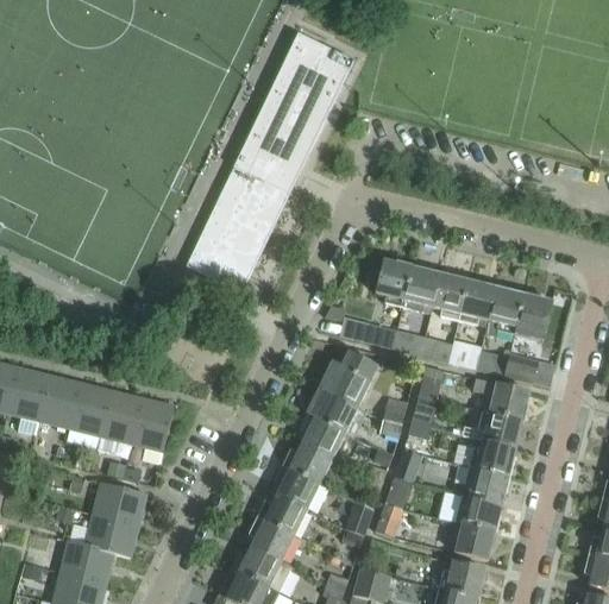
[(299,159),(301,159),(330,108),(351,65),(353,60),(334,50),(332,56),(308,44),(255,157),(240,151),(186,265),(201,272),(202,270),(209,274),(208,277),(242,293),(300,172),(294,170),(299,159)]
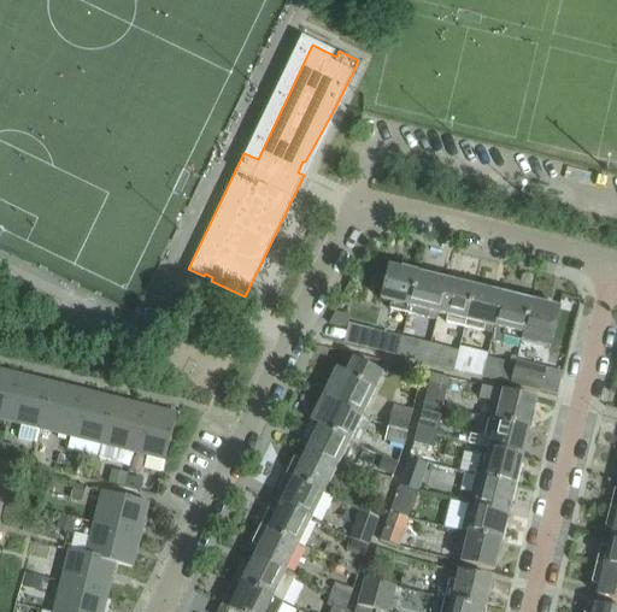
[(409,310),(419,269),(400,264),(399,266),(389,264),(381,296),(392,299),(389,305),(409,310)]
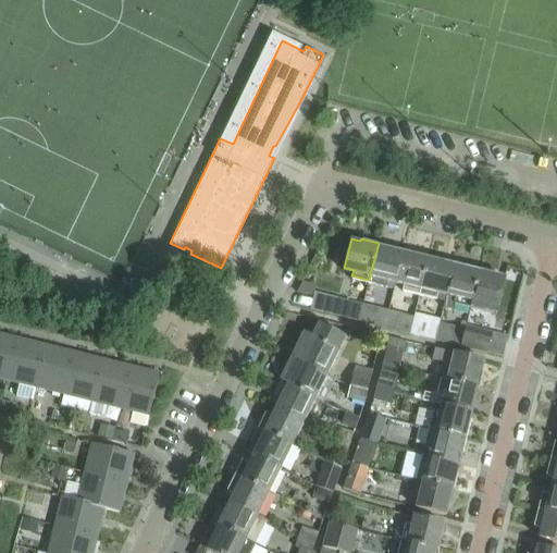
[(395,282),(403,250),(394,248),(394,247),(379,243),(369,280),(386,284),(387,280),(395,282)]
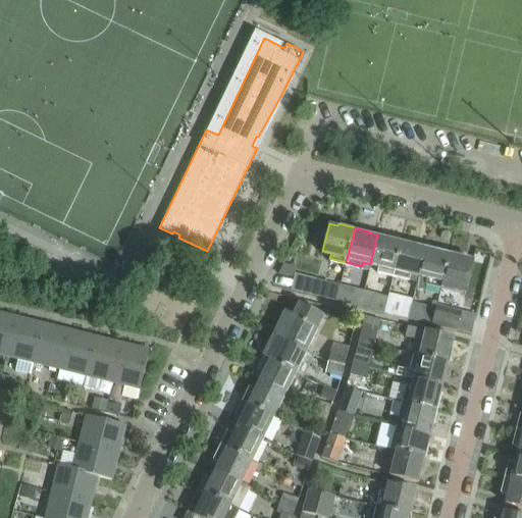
[(394,274),(402,240),(385,236),(385,237),(377,235),(370,264),(379,266),(378,270),(394,274)]
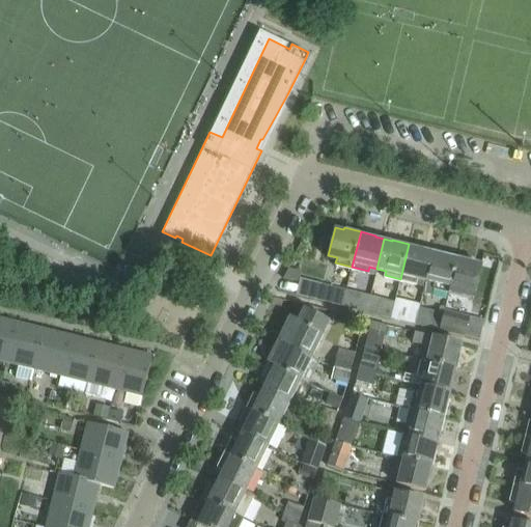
[(424,285),(432,251),(424,249),(424,248),(409,244),(400,279),(424,285)]
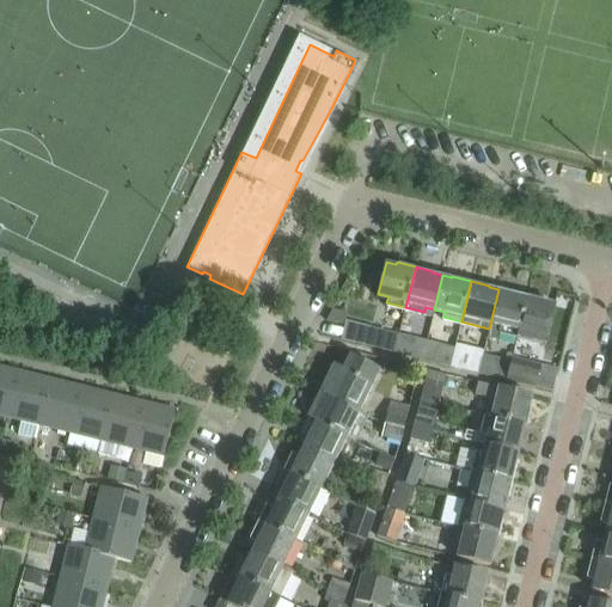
[(516,335),(527,294),(508,290),(508,292),(499,289),(489,329),(488,335),(497,337),(500,331),(516,335)]
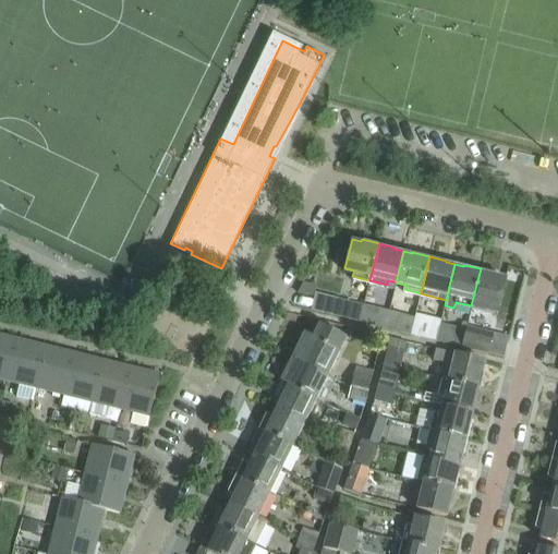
[(481,268),(471,305),(488,310),(498,312),(499,306),(506,276),(497,274),(497,273),(481,268)]
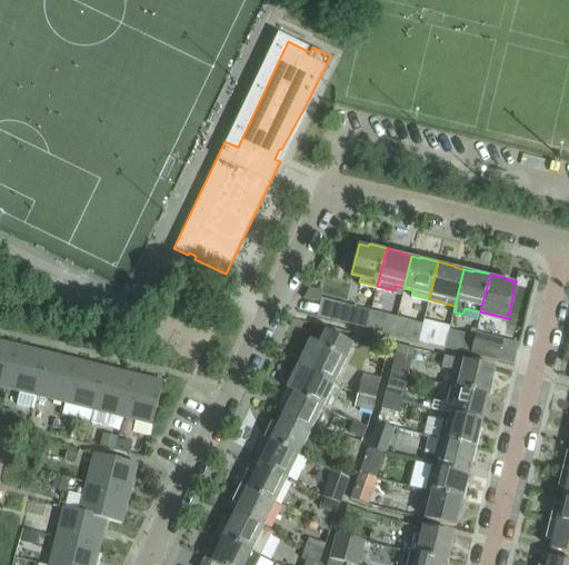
[(368,326),(372,308),(345,301),(340,318),(368,326)]
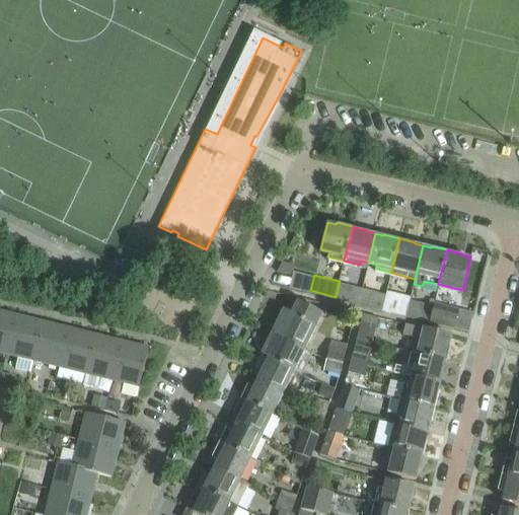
[(358,302),(364,281),(360,280),(358,286),(340,281),(336,297),(358,302)]
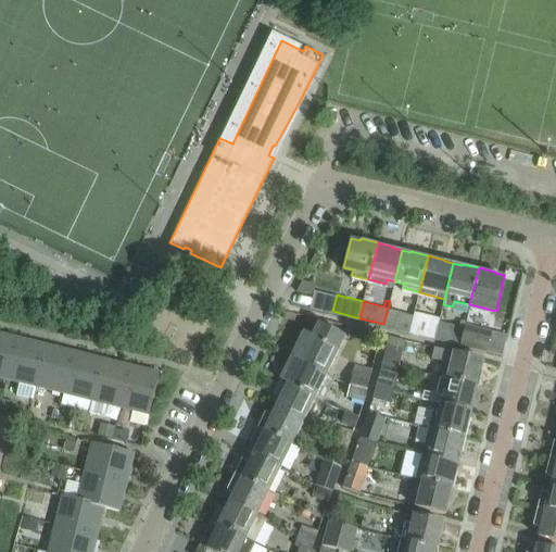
[(392,309),(394,302),(390,301),(383,324),(409,330),(414,314),(392,309)]
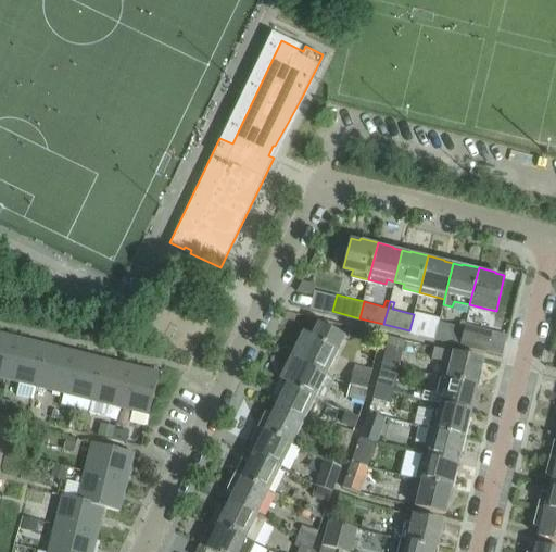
[(414,314),(409,330),(425,335),(436,337),(440,320),(414,314)]
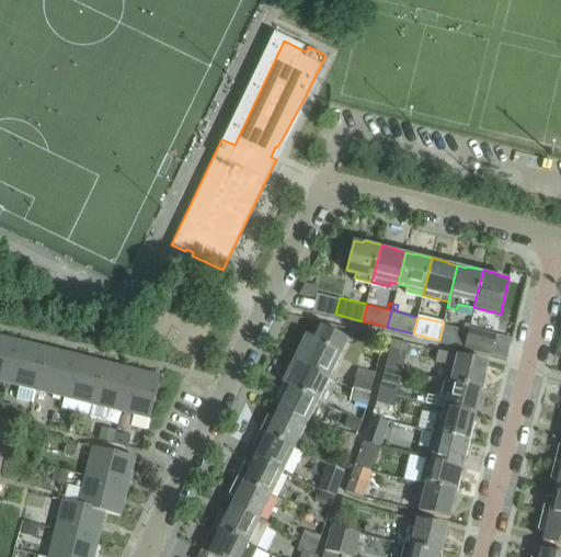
[(308,330),(295,359),(329,376),(341,351),(348,336),(321,322),(316,333),(308,330)]
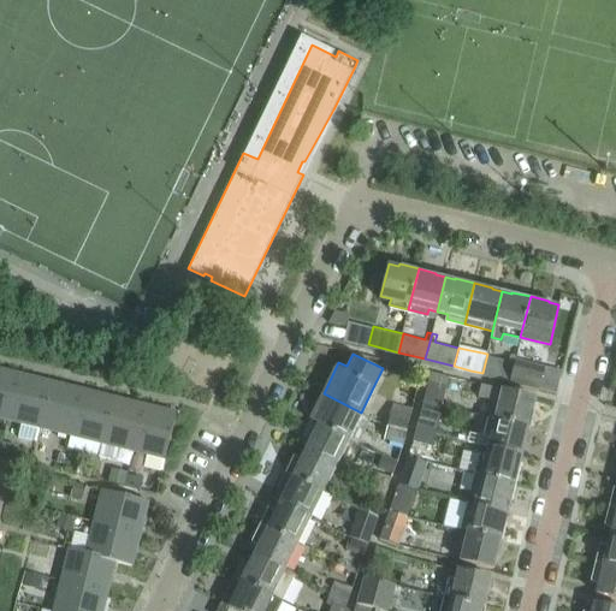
[(487,354),(483,373),(493,377),(498,356),(487,354)]
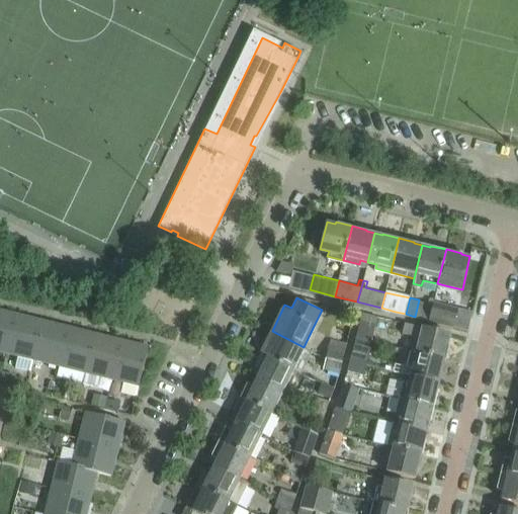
[(429,320),(453,326),(457,307),(434,301),(429,320)]
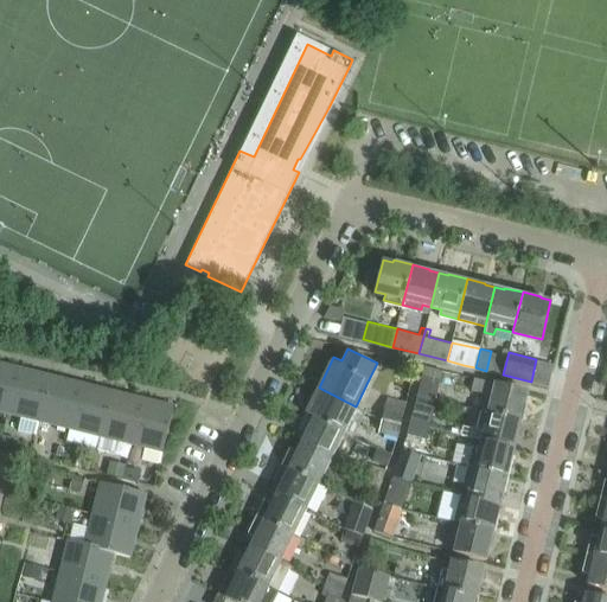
[(0,367),(0,409),(7,411),(18,366),(4,363),(2,369),(0,367)]
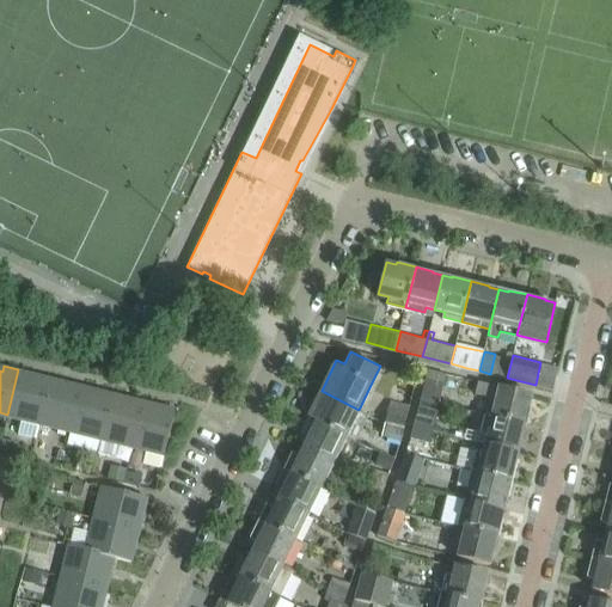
[(428,367),(421,396),(439,400),(447,372),(428,367)]
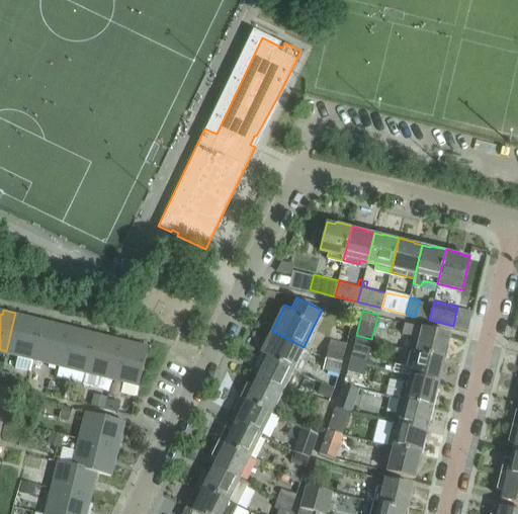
[(15,313),(6,351),(18,353),(15,365),(29,369),(32,357),(40,325),(26,321),(28,316),(15,313)]
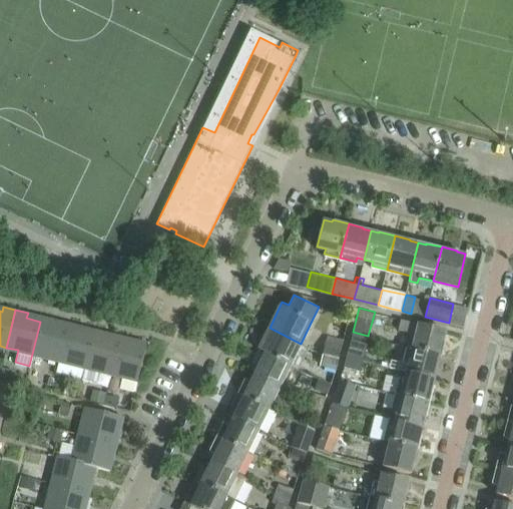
[(443,339),(446,330),(401,319),(399,328),(412,331),(408,347),(441,355),(445,339),(443,339)]
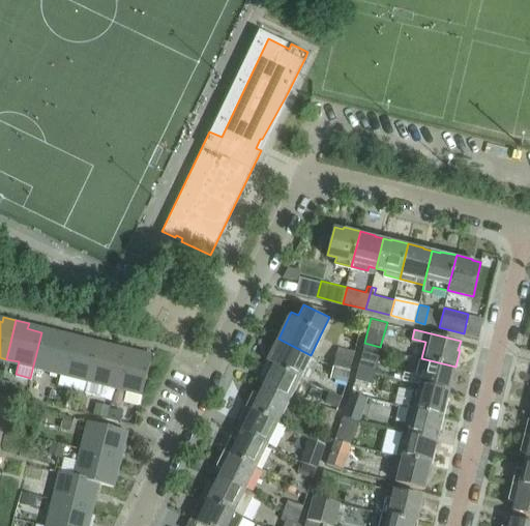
[(41,332),(33,366),(60,372),(70,333),(57,330),(56,335),(41,332)]
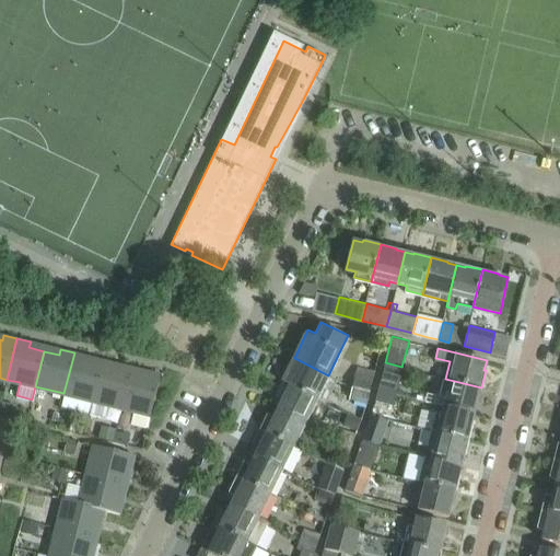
[(74,352),(63,393),(92,401),(101,365),(85,361),(88,356),(74,352)]
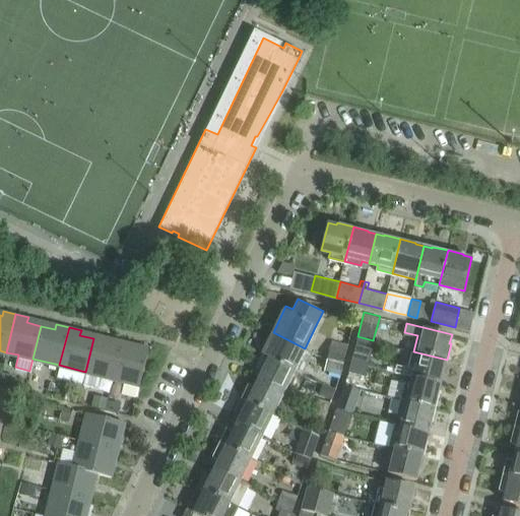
[(273,332),(262,355),(294,370),(305,348),(273,332)]
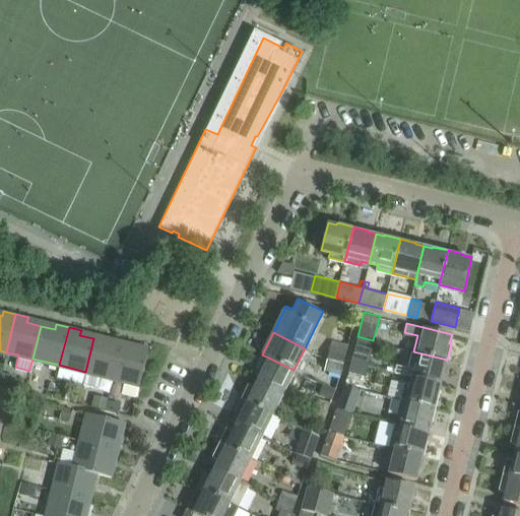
[(85,372),(82,384),(96,387),(100,375),(112,378),(122,340),(110,337),(108,342),(95,339),(93,338),(85,372)]
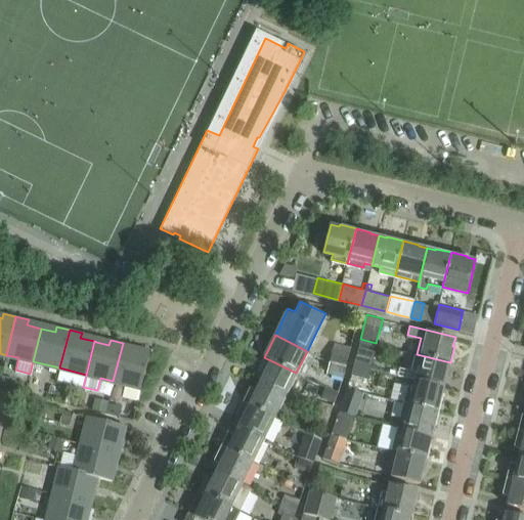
[(335,341),(330,361),(346,366),(351,346),(335,341)]
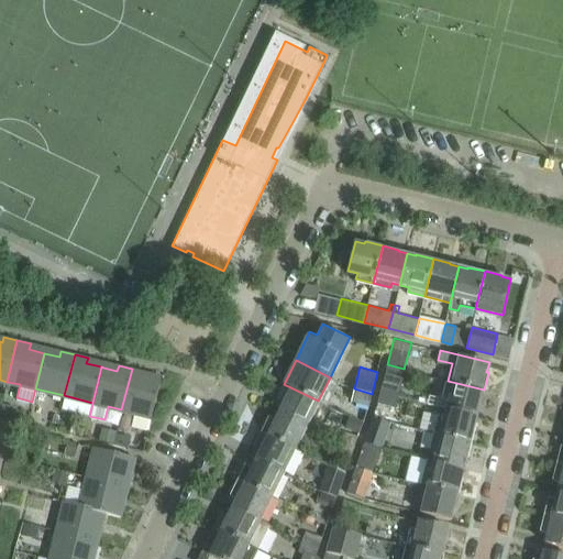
[(132,369),(121,409),(134,413),(132,424),(148,428),(161,375),(159,375),(158,381),(144,377),(145,372),(133,369),(132,369)]
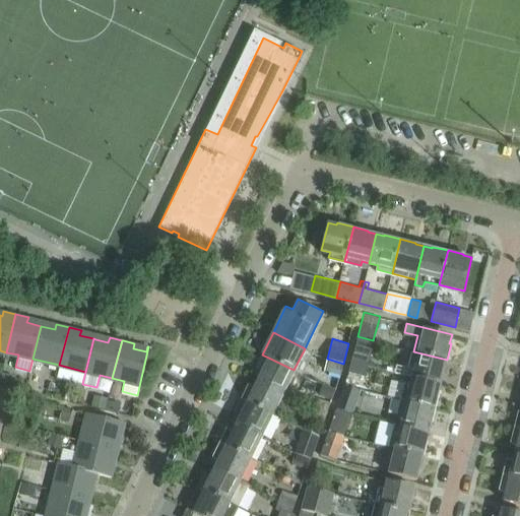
[(370,355),(354,350),(351,361),(367,365),(370,355)]
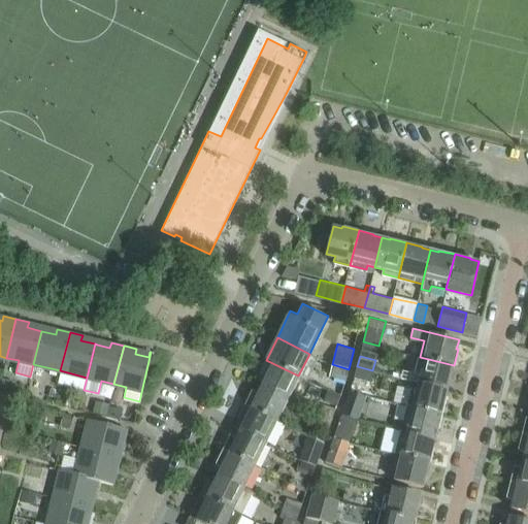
[(450,381),(454,365),(420,357),(417,372),(422,374),(420,382),(447,389),(449,380),(450,381)]
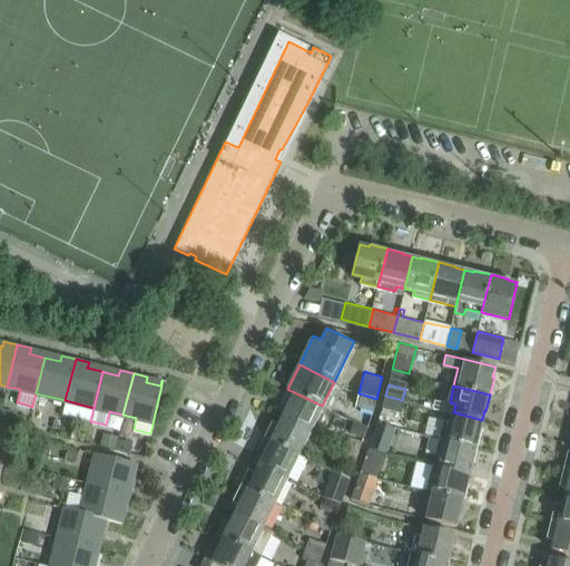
[(287,389),(281,403),(286,407),(283,416),(311,429),(322,406),(287,389)]
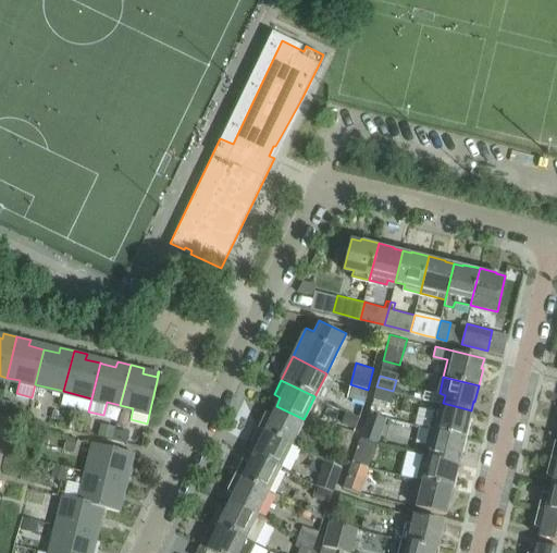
[(350,384),(347,395),(353,397),(364,401),(368,390),(350,384)]
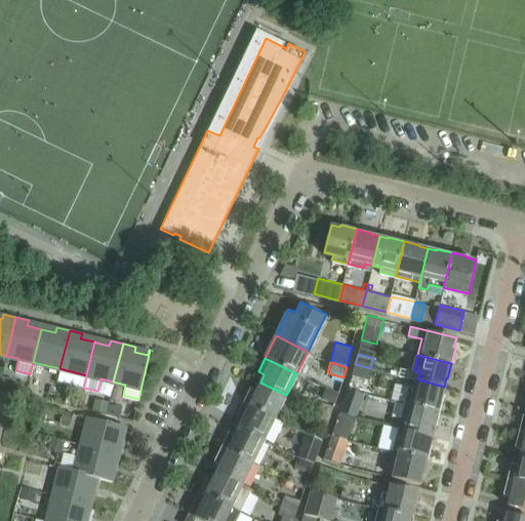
[(368,377),(370,368),(355,364),(353,373),(368,377)]
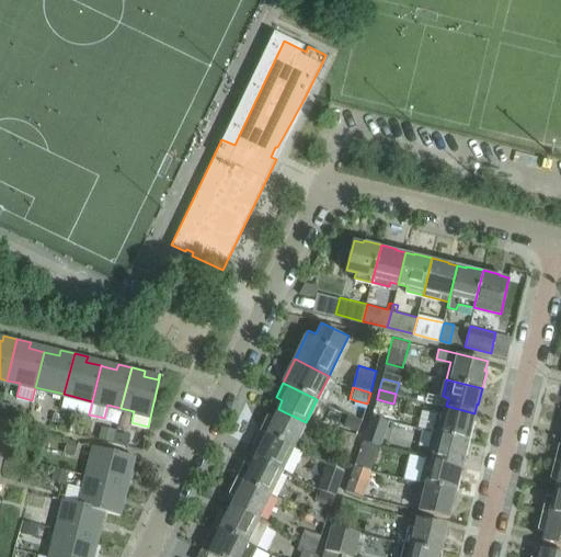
[(472,421),(474,413),(446,406),(444,415),(437,412),(433,430),(469,439),(473,422),(472,421)]
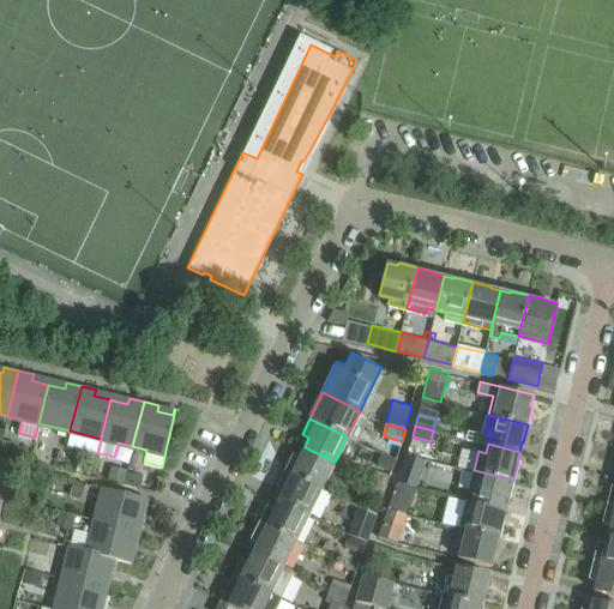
[(293,452),(284,470),(321,488),(335,462),(305,447),(300,456),(293,452)]
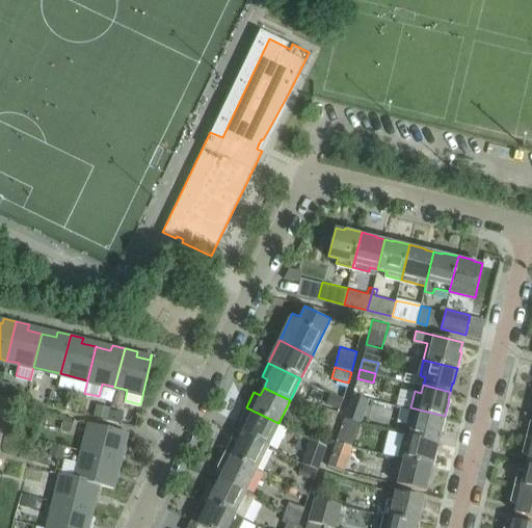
[(330,392),(326,402),(340,406),(344,396),(333,392),(330,392)]
